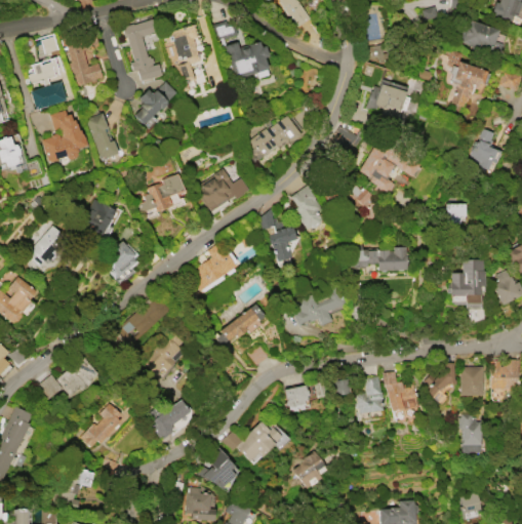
[(293,23),(280,2),(277,3),(275,0),(297,0),(308,13),(293,23)]
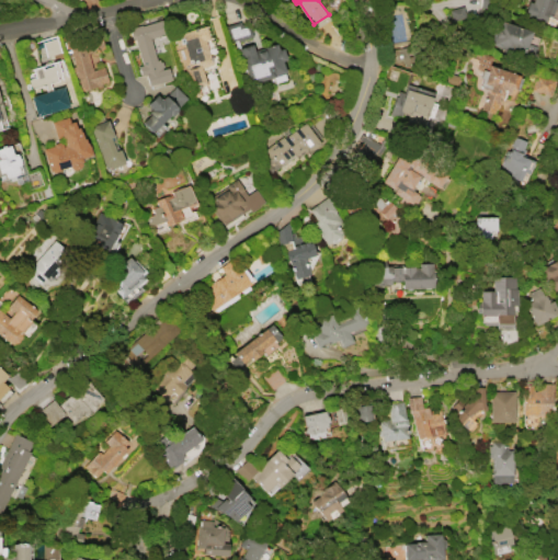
[(535,0),(557,0),(557,1),(557,27),(526,16),(532,1),(535,2),(535,0)]
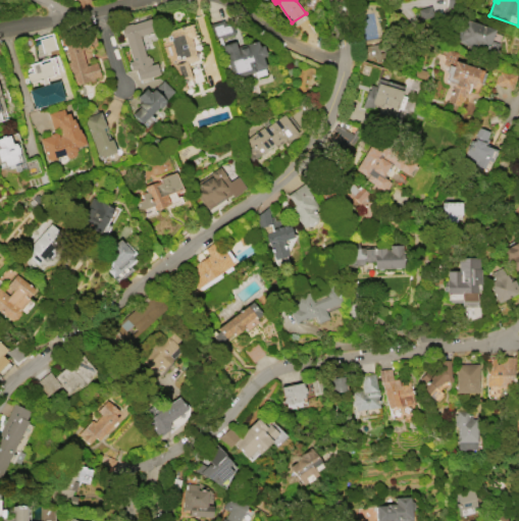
[(432,6),(436,16),(423,20),(420,10),(432,6)]
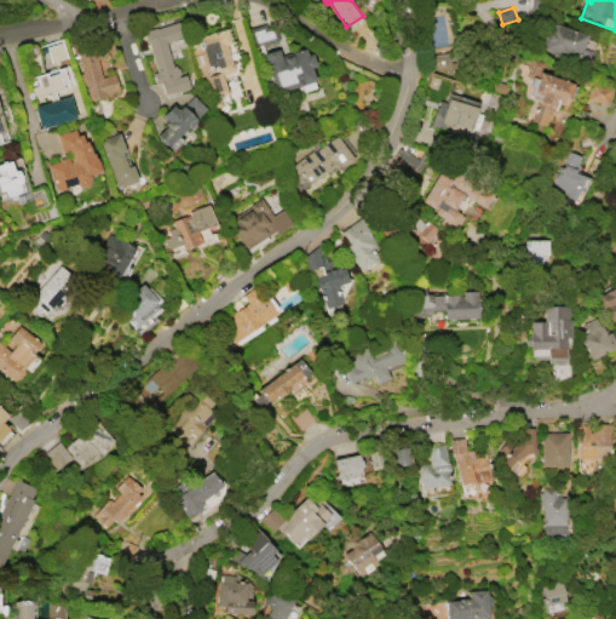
[(180,22),(184,39),(168,44),(176,67),(178,66),(179,69),(180,68),(183,75),(182,75),(182,76),(188,75),(193,89),(167,96),(162,82),(159,84),(155,74),(160,73),(151,44),(149,45),(147,35),(148,35),(148,32),(159,28),(159,29),(180,22)]
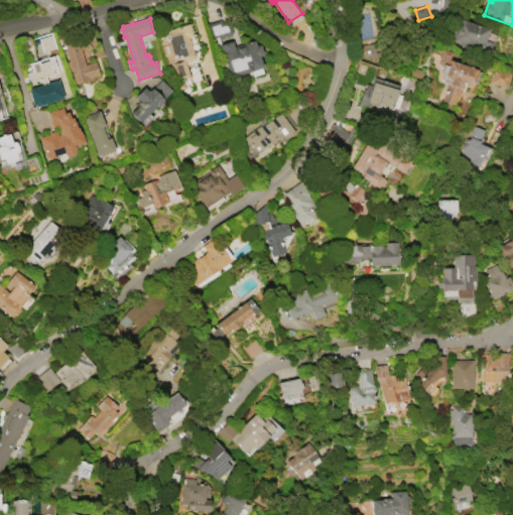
[(454,30),(459,31),(463,19),(491,29),(487,40),(494,43),(490,54),(451,40),(454,30)]
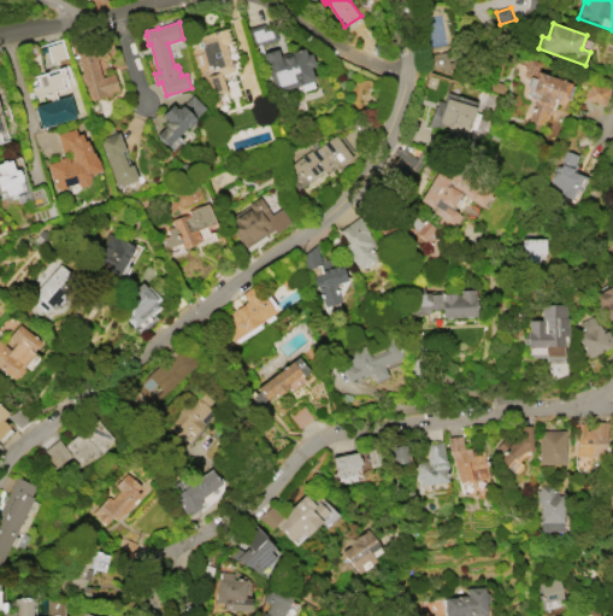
[(281,40),(255,48),(249,29),(266,24),(267,27),(276,24),(281,40)]
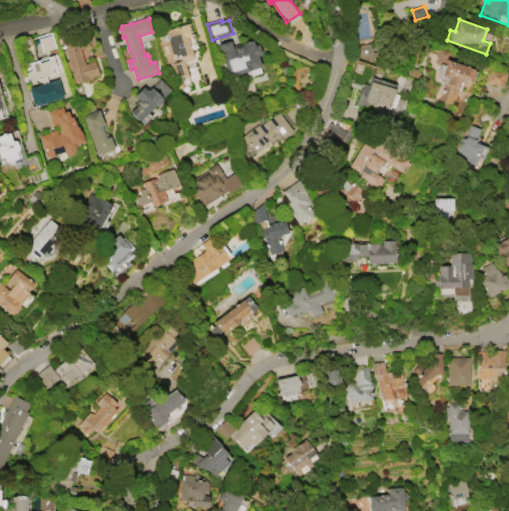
[(189,24),(193,37),(189,38),(196,59),(185,62),(190,78),(182,80),(185,87),(175,90),(172,82),(176,81),(171,63),(167,64),(160,42),(162,41),(160,33),(189,24)]
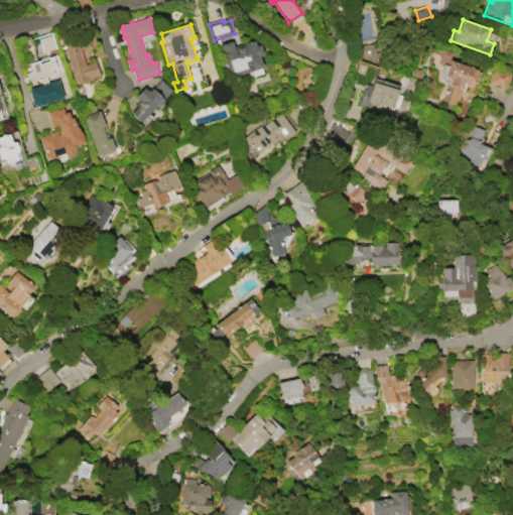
[(77,83),(74,72),(72,72),(69,61),(71,61),(67,45),(69,44),(67,39),(93,31),(98,45),(83,49),(87,65),(97,61),(101,76),(95,77),(97,82),(93,83),(92,80),(80,84),(79,83),(77,83)]
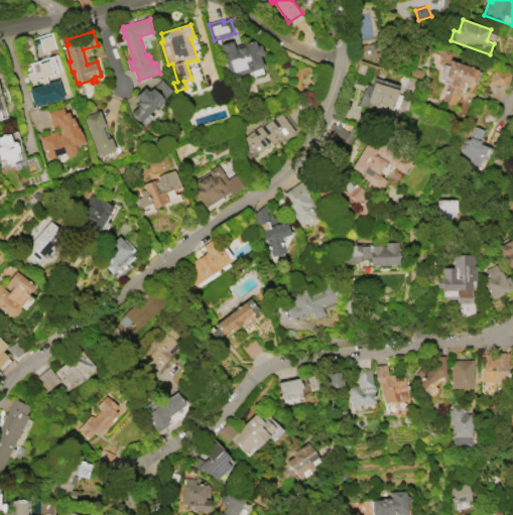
[(41,39),(53,35),(58,48),(45,52),(41,39)]
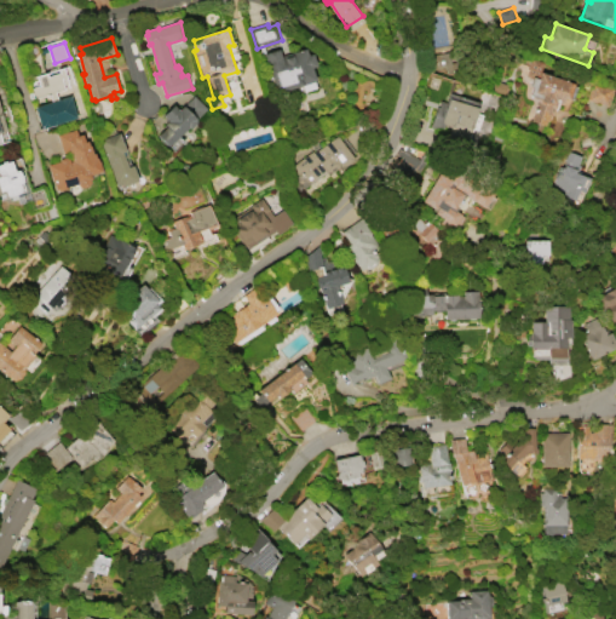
[(266,53),(281,49),(283,56),(286,56),(287,58),(295,56),(294,53),(308,49),(310,55),(315,53),(318,67),(314,68),(318,81),(278,93),(266,53)]
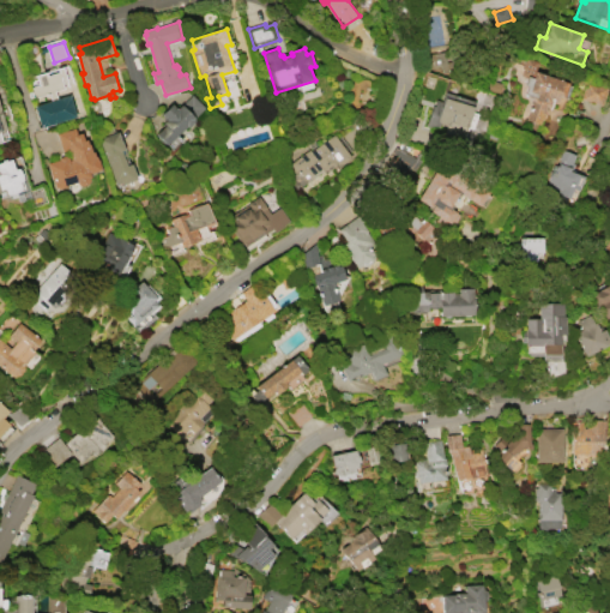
[(527,59),(530,60),(530,59),(541,62),(538,72),(569,83),(565,98),(560,97),(557,103),(556,102),(554,110),(549,108),(550,106),(549,106),(542,126),(529,121),(537,98),(526,95),(530,86),(526,85),(529,78),(523,76),(526,70),(524,68),(527,59)]
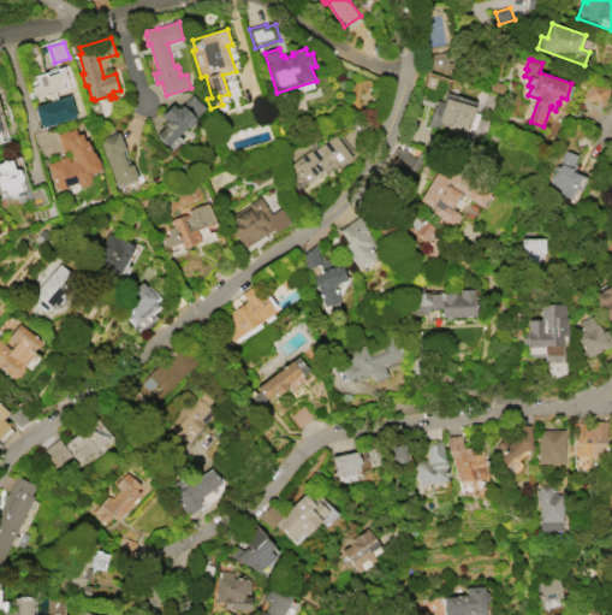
[(43,129),(36,107),(54,101),(52,94),(36,99),(33,88),(41,86),(37,76),(48,74),(49,76),(60,72),(59,70),(65,67),(71,87),(57,92),(59,100),(71,95),(78,118),(43,129)]
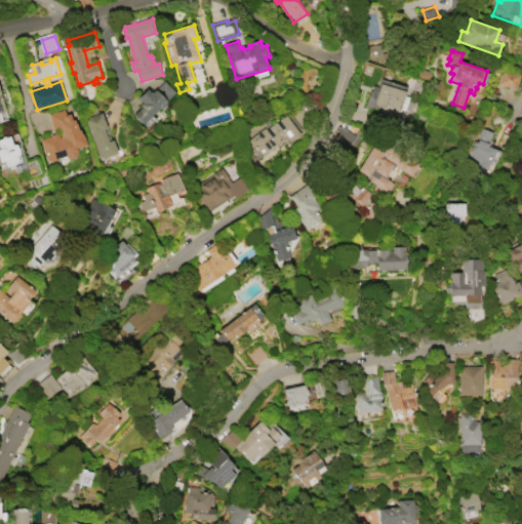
[(499,84),(505,70),(521,75),(521,78),(517,90),(499,84)]
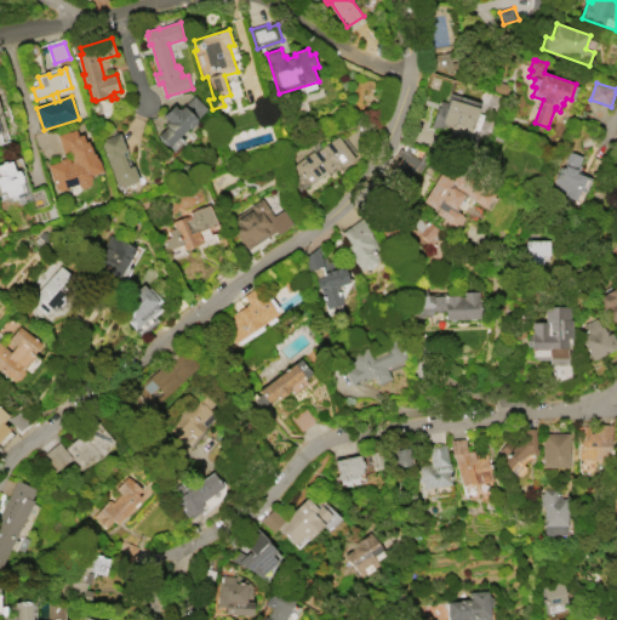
[(451,94),(481,103),(480,108),(481,108),(480,113),(485,115),(481,130),(476,129),(474,136),(455,130),(456,128),(444,124),(441,130),(433,126),(439,108),(440,108),(443,102),(449,103),(451,94)]
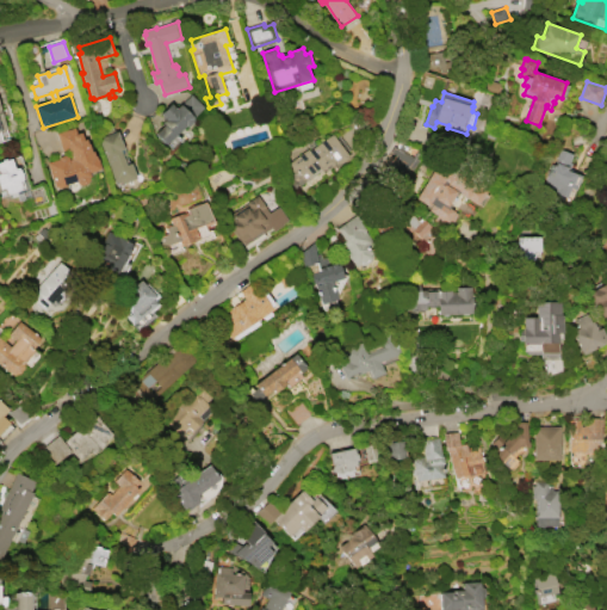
[(186,125),(167,145),(156,134),(166,124),(163,122),(166,119),(161,115),(173,104),(178,109),(181,104),(183,105),(193,94),(205,108),(194,118),(194,122),(189,127),(186,125)]
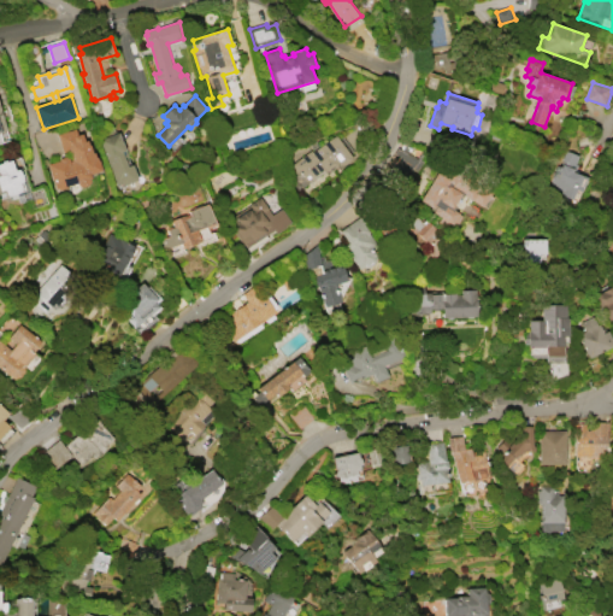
[(0,101),(10,130),(0,133),(0,101)]
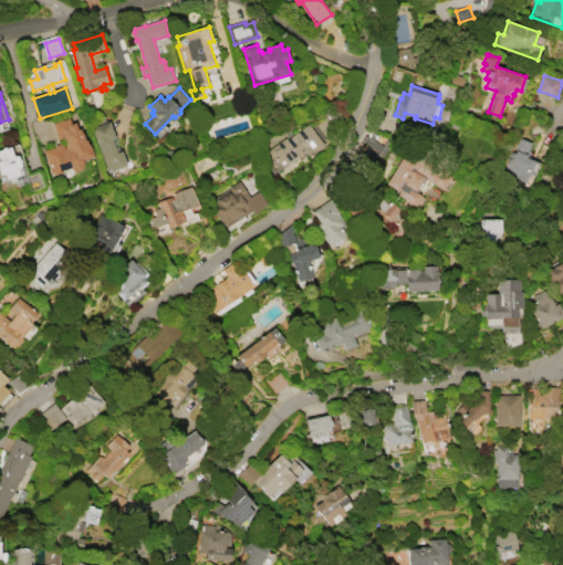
[(73,168),(63,171),(63,173),(56,175),(55,174),(53,174),(45,152),(56,147),(56,146),(62,144),(63,145),(64,145),(65,148),(68,147),(65,139),(60,140),(54,124),(71,118),(73,124),(76,123),(80,129),(82,129),(83,134),(84,133),(86,140),(89,139),(90,145),(91,144),(92,147),(94,154),(93,154),(94,157),(84,160),(85,164),(83,165),(84,166),(84,168),(83,170),(81,171),(79,171),(76,171),(74,170),(74,169),(73,168)]
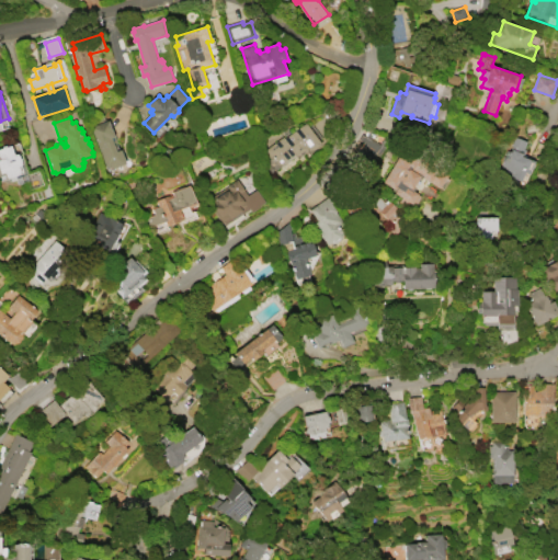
[(92,127),(110,121),(116,137),(113,138),(118,151),(122,150),(127,163),(114,169),(113,166),(107,168),(92,127)]
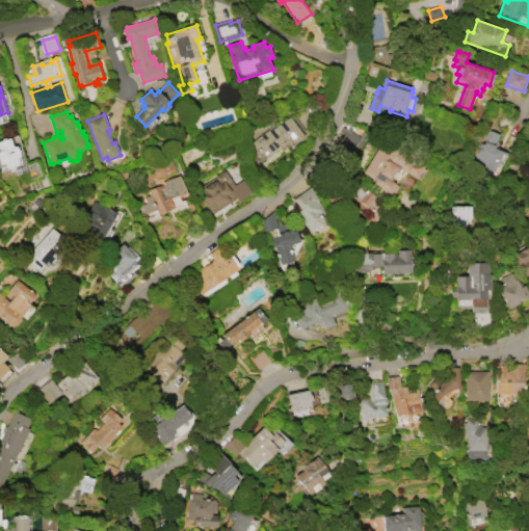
[(253,143),(270,130),(271,131),(291,116),(306,137),(294,145),(292,143),(283,151),(281,148),(257,165),(253,143)]
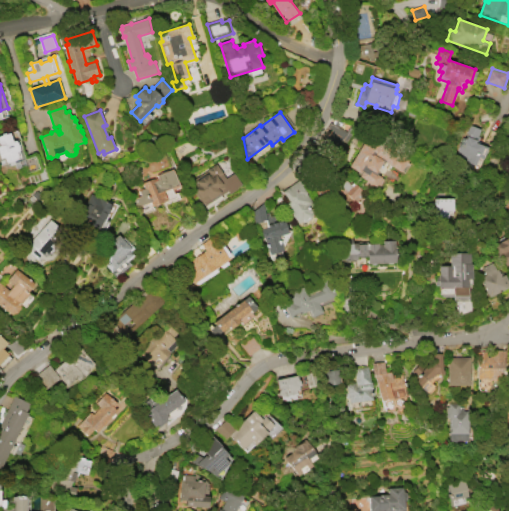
[(332,123),(335,125),(337,122),(340,124),(339,126),(347,132),(350,127),(352,128),(349,132),(352,134),(347,142),(344,140),(338,149),(325,140),(332,130),(328,128),(332,123)]
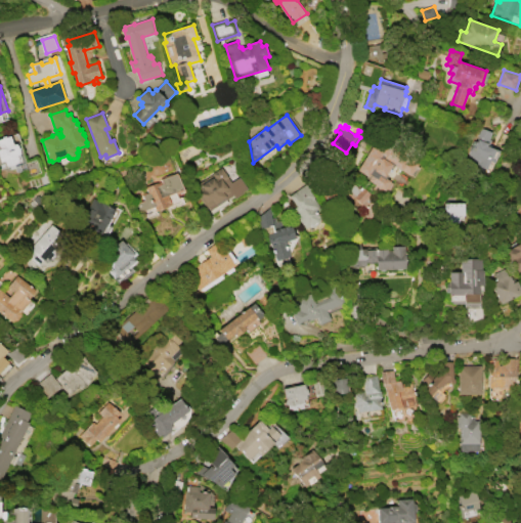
[(468,162),(471,157),(470,156),(475,142),(476,143),(477,141),(478,141),(480,136),(479,135),(482,128),(493,132),(490,139),(492,140),(490,144),(492,145),(491,147),(501,150),(495,163),(491,161),(488,170),(468,162)]
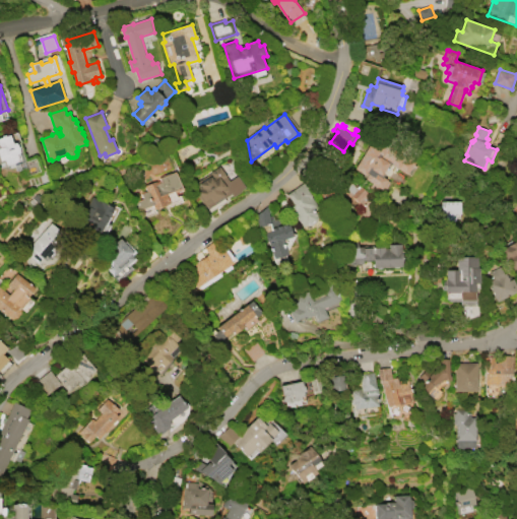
[(0,165),(0,138),(3,138),(3,136),(6,135),(6,136),(11,135),(14,144),(16,143),(17,143),(18,144),(19,146),(20,148),(20,150),(20,152),(19,153),(18,154),(19,159),(18,160),(18,161),(18,163),(16,163),(14,164),(11,165),(8,165),(7,165),(6,163),(1,164),(1,165),(0,165)]
